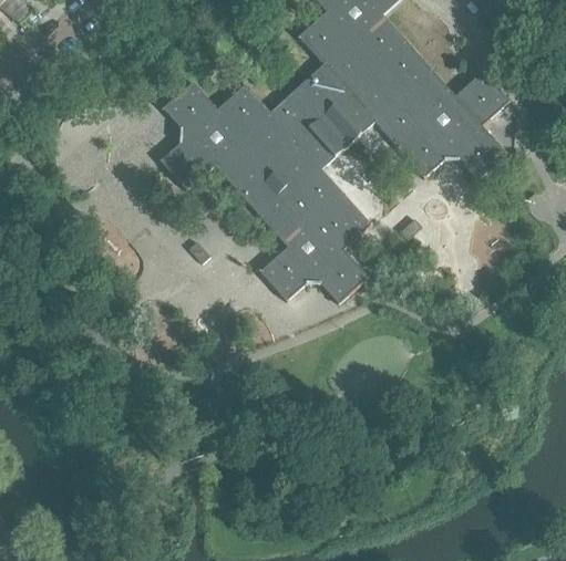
[(0,0),(0,8),(19,23),(26,17),(10,0),(0,0)]
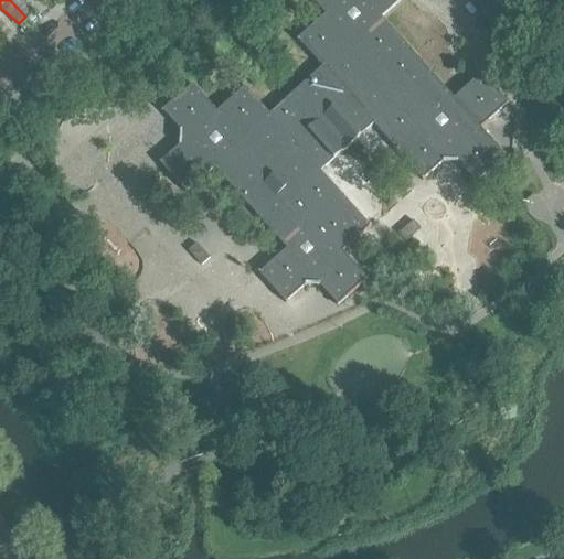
[(10,0),(25,17),(32,11),(24,0),(10,0)]
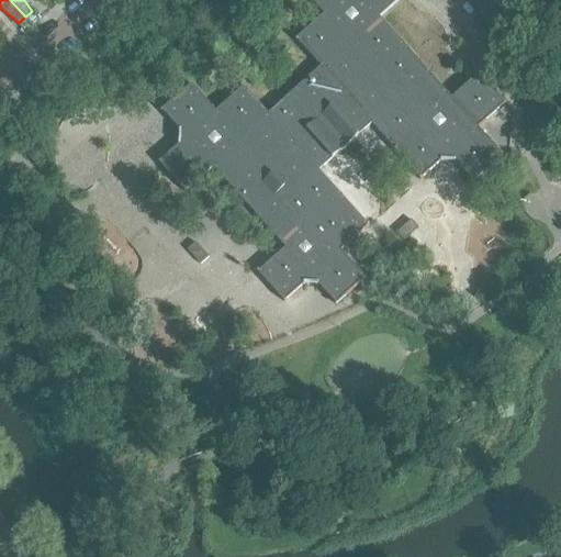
[(245,82),(216,107),(193,80),(164,107),(181,127),(180,141),(160,158),(186,187),(213,163),(285,244),(258,268),(284,297),(304,278),(317,280),(336,301),(366,275),(339,247),(367,222),(318,167),(333,154),(355,178),(380,156),(358,132),(372,119),(422,174),(444,155),(455,158),(472,177),(502,152),(475,122),(503,98),(478,70),(451,95),(385,21),(385,8),(394,0),(315,0),(325,11),(298,35),(323,63),(285,96),(268,111),(245,82)]
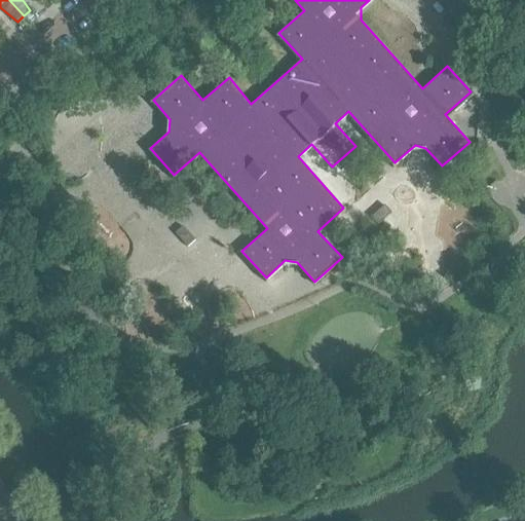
[(371,214),(377,221),(391,210),(384,201),(371,214)]
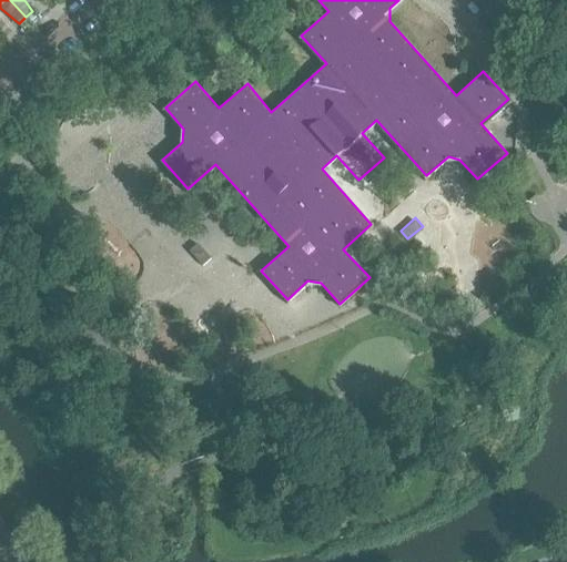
[(189,247),(202,263),(211,255),(198,241),(189,247)]
